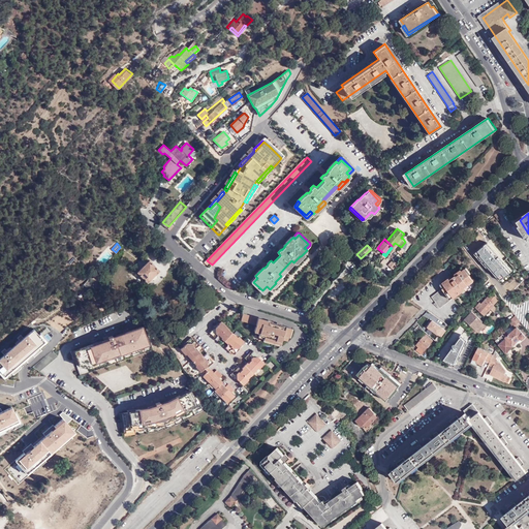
[(305,254),(304,253),(301,256),(300,256),(293,262),(296,263),(297,263),(305,255),(305,254)]
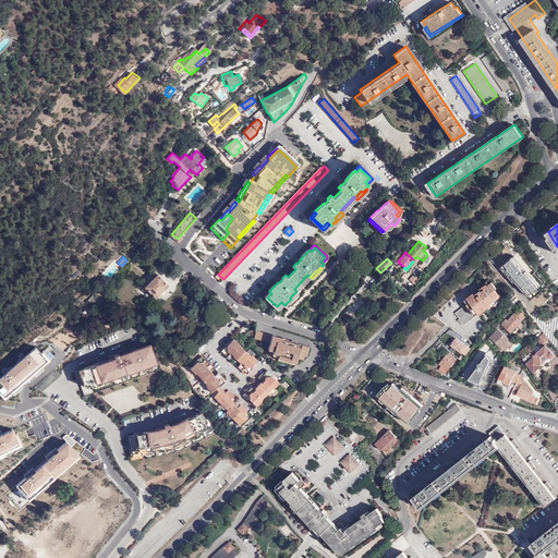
[(168,286),(156,275),(145,287),(156,298),(168,286)]
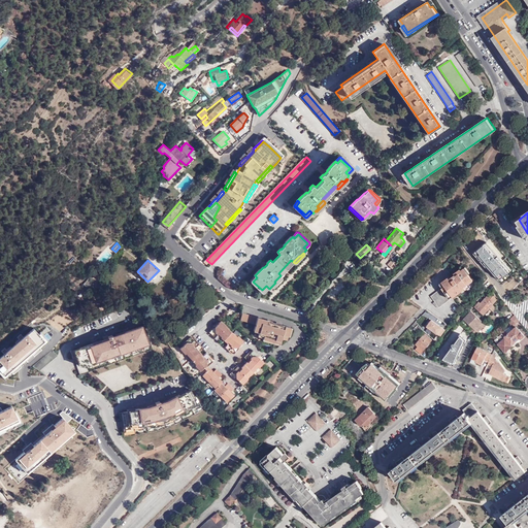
[(281,275),(293,262),(291,260),(278,273),(281,275)]
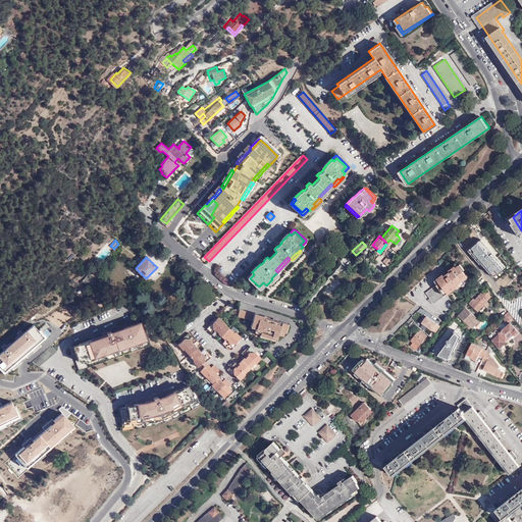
[(488,264),(491,267),(500,261),(497,258),(488,264)]
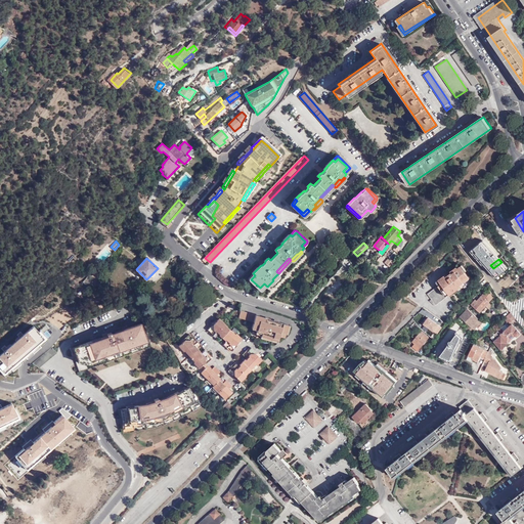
[(501,262),(493,268),(500,276),(499,277),(504,282),(512,274),(501,262)]
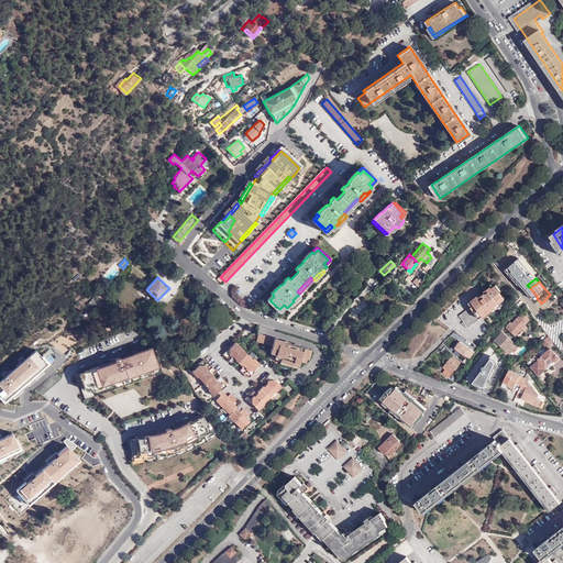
[(496,305),(505,298),(496,286),(484,296),(481,297),(479,296),(473,300),(476,305),(474,307),(473,308),(481,318),(484,316),(497,307),(497,306),(496,305)]
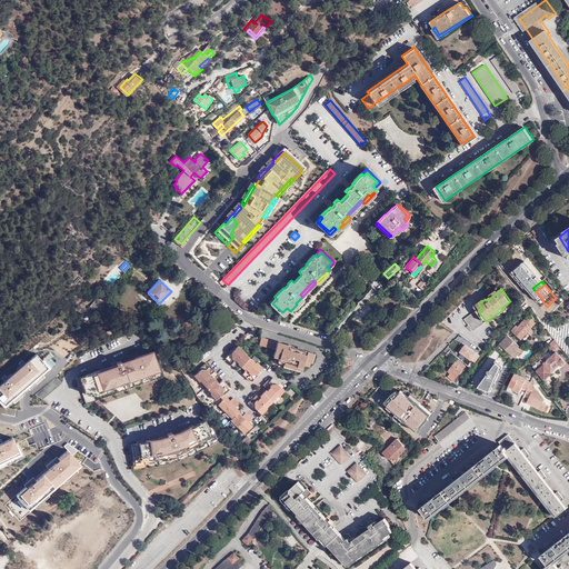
[(277,299),(275,297),(270,301),(270,303),(282,316),(285,315),(289,310),(287,308),(282,312),(272,303),(277,299)]
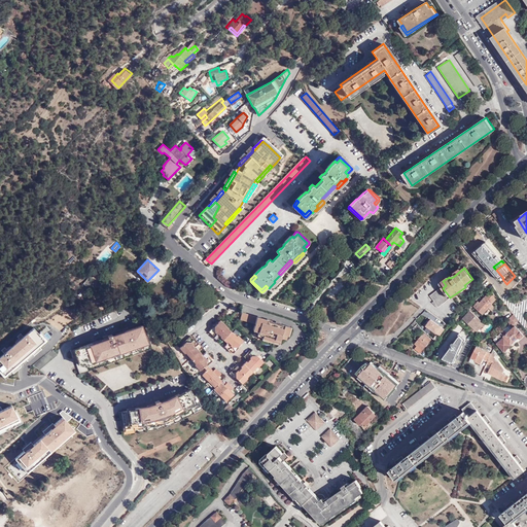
[(275,282),(272,285),(272,286),(274,286),(281,278),(281,276),(280,275),(274,281),(275,282)]
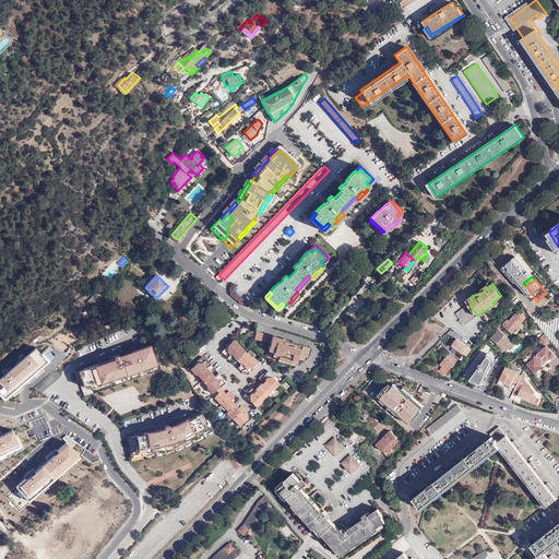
[(516,295),(510,302),(511,304),(514,306),(520,298),(516,295)]
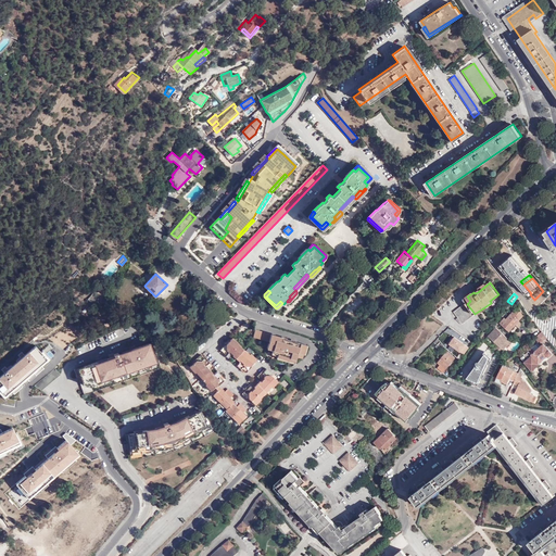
[(512,304),(508,302),(504,307),(508,311),(513,306),(513,304),(512,304)]
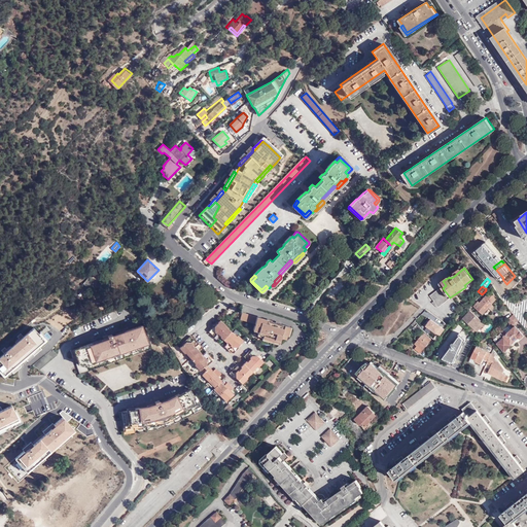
[(450,299),(450,297),(443,288),(442,287),(430,295),(434,301),(432,303),(437,308),(450,299)]
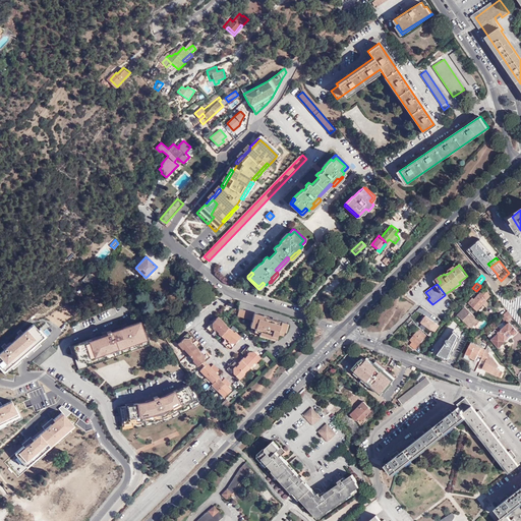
[(461,286),(460,284),(448,292),(450,294),(461,286)]
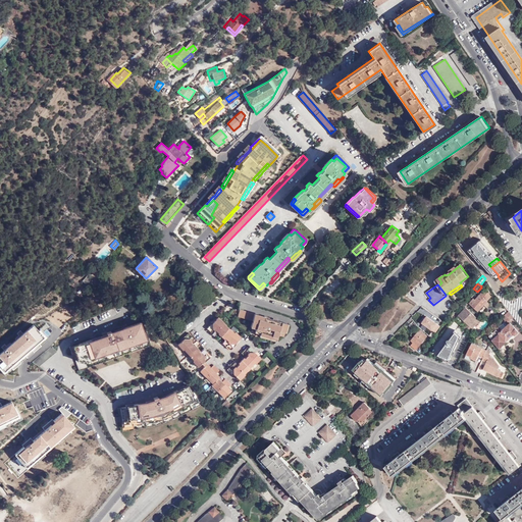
[(481,295),(476,300),(475,301),(473,300),(470,303),(478,311),(492,296),(488,292),(484,297),(481,295)]
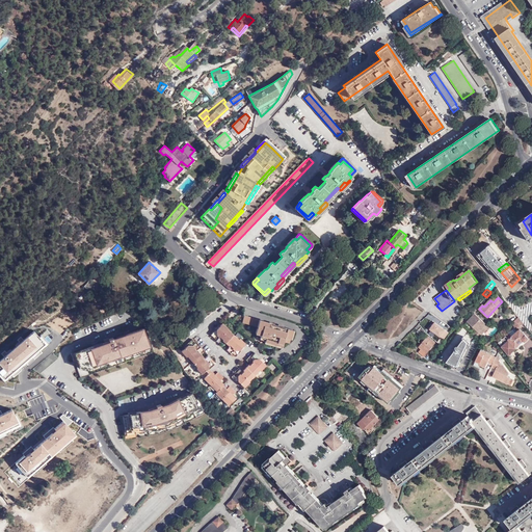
[(479,339),(483,335),(480,333),(487,324),(476,313),(468,321),(477,329),(474,334),(479,339)]
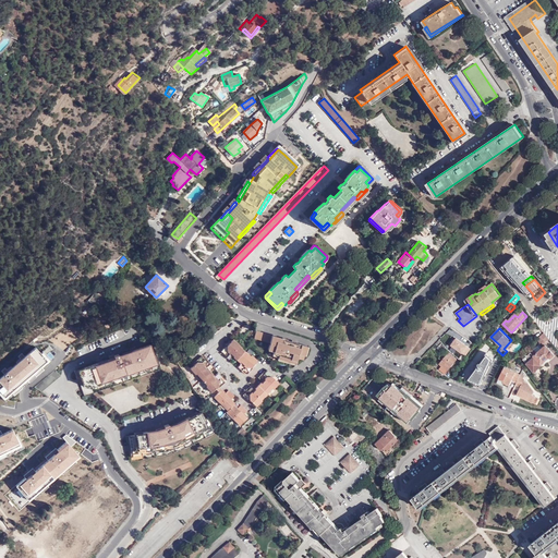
[(279,354),(279,358),(296,362),(299,356),(303,358),(304,354),(305,355),(308,346),(256,330),(255,338),(270,342),(268,350),(274,351),(274,353),(279,354)]
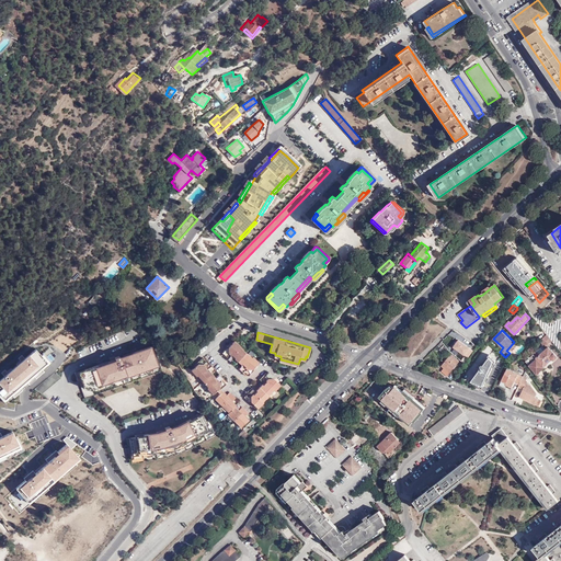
[(549,336),(547,333),(540,341),(541,343),(549,336)]
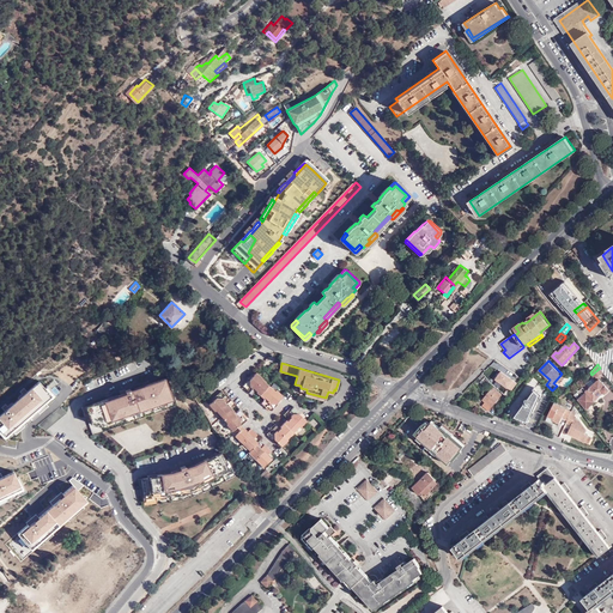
[(596,380),(604,372),(600,368),(592,375),(596,380)]
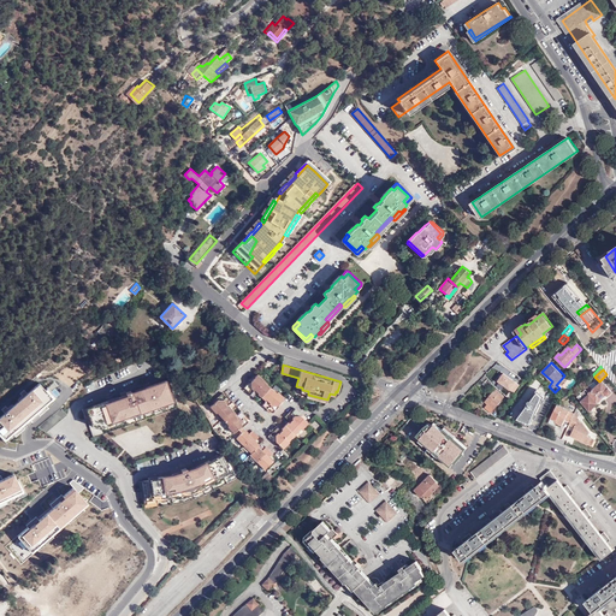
[(265,379),(259,374),(254,378),(253,377),(244,386),(246,389),(244,389),(253,397),(258,392),(267,401),(264,406),(272,413),(272,412),(273,413),(283,403),(282,402),(285,397),(279,392),(278,394),(264,381),(265,379)]
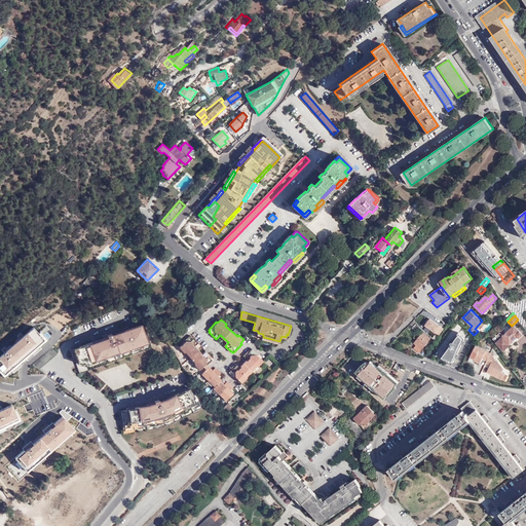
[(475,329),(478,331),(485,323),(482,321),(475,329)]
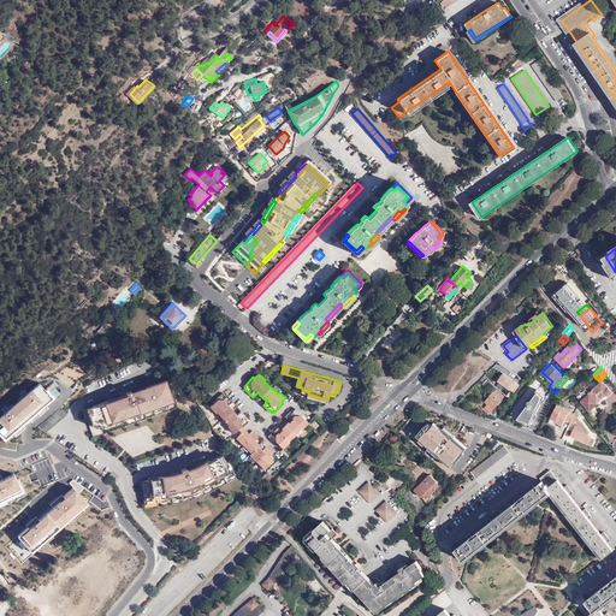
[(84,409),(94,436),(95,437),(178,408),(179,406),(170,379),(152,385),(150,383),(144,385),(146,390),(137,392),(137,391),(132,392),(131,391),(128,392),(128,391),(120,394),(122,396),(114,400),(113,396),(107,398),(107,401),(84,409)]
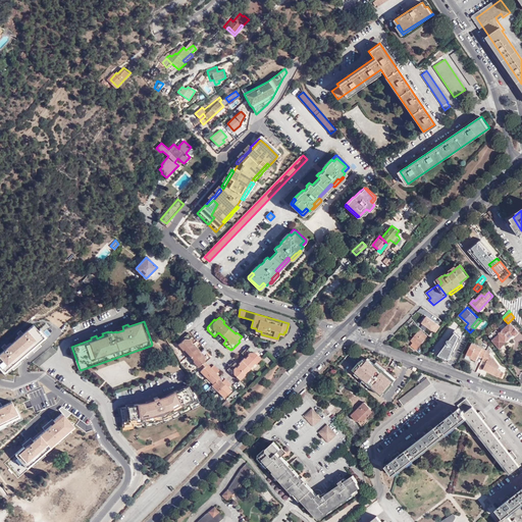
[(519,332),(512,323),(502,332),(499,329),(490,337),(502,350),(509,342),(509,341),(514,334),(515,335),(519,332)]
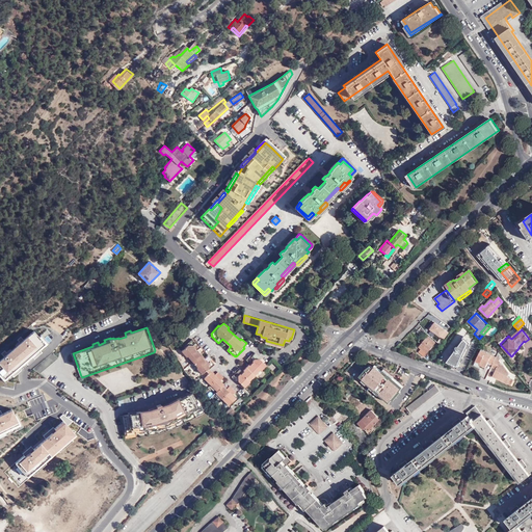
[(15,382),(7,381),(21,370),(34,358),(50,345),(41,335),(40,337),(34,330),(24,340),(21,337),(18,340),(19,342),(15,346),(16,347),(10,351),(9,350),(5,353),(4,351),(0,354),(3,357),(0,360),(0,384),(1,387),(14,390),(15,382)]
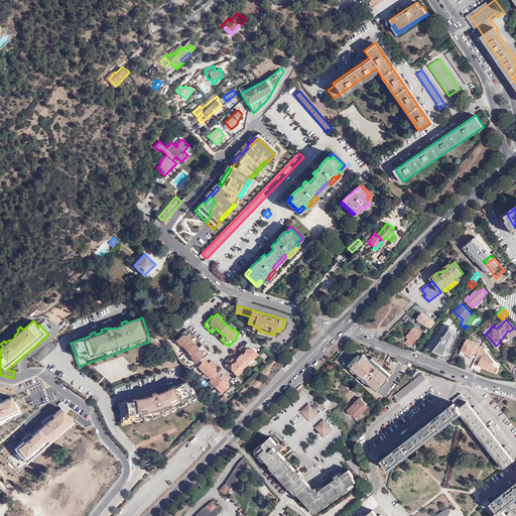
[(412,348),(423,333),(414,327),(406,338),(409,340),(406,343),(412,348)]
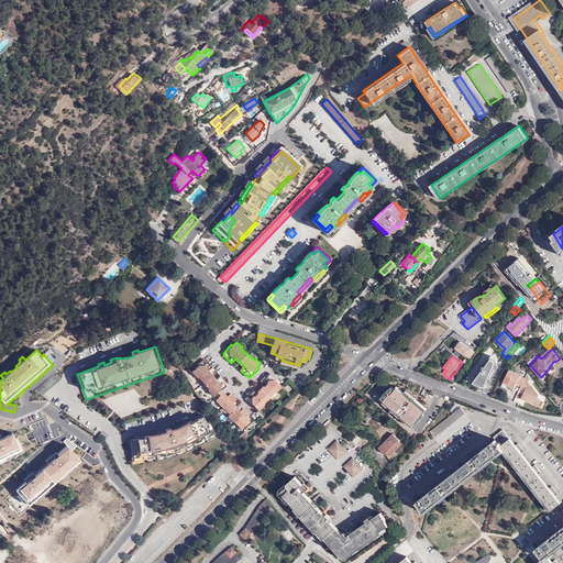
[(213,366),(206,359),(205,360),(203,359),(195,367),(196,368),(192,372),(198,378),(199,376),(210,388),(208,389),(214,396),(218,393),(219,394),(228,385),(227,384),(229,383),(221,375),(218,378),(209,371),(213,366)]
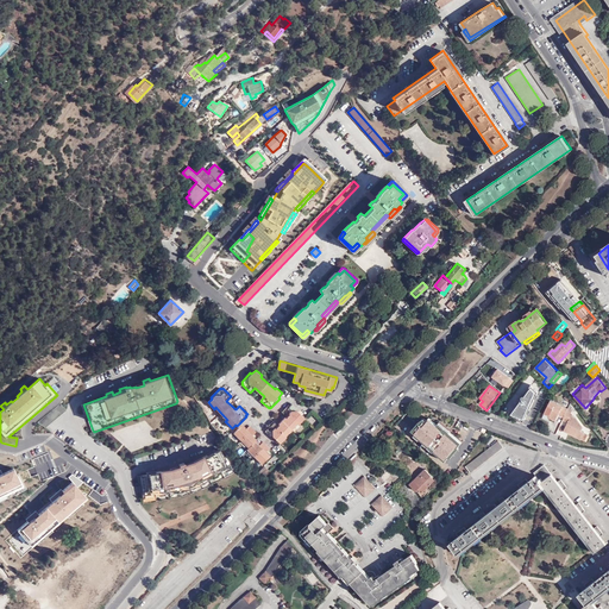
[(521,400),(516,408),(516,409),(518,410),(518,412),(526,416),(532,405),(521,400)]
